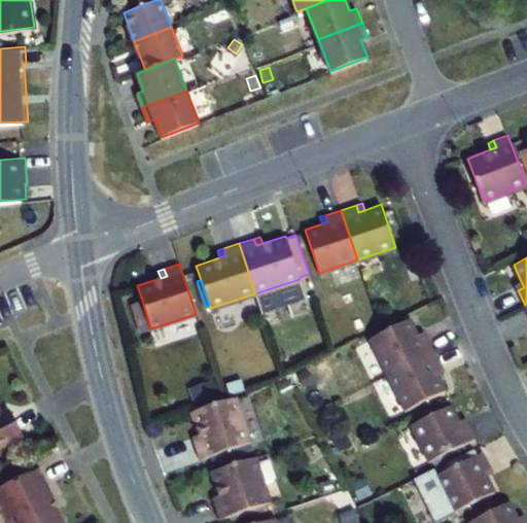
[(518,290),(524,287),(521,281),(515,284),(518,290)]
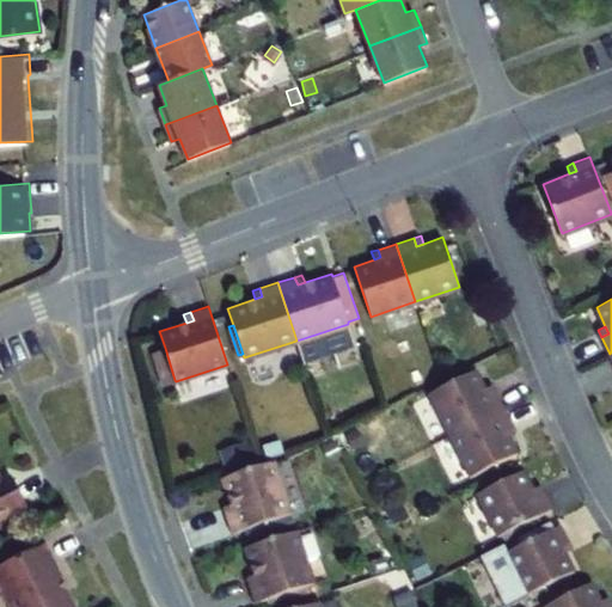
[(175,380),(165,348),(153,353),(164,385),(175,380)]
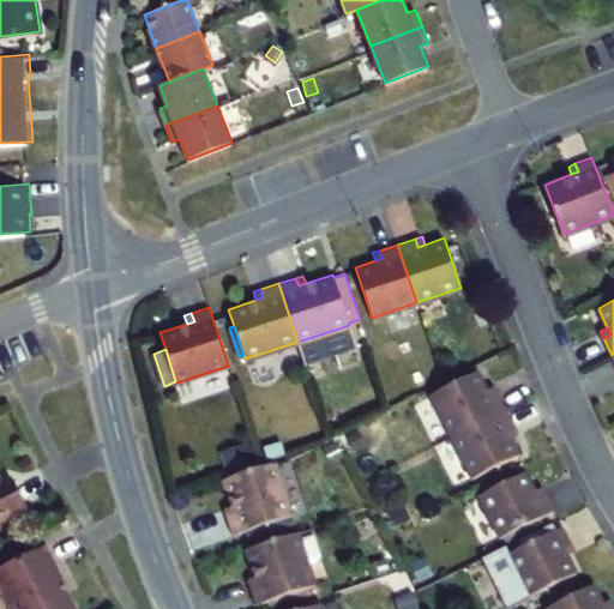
[(429,393),(450,435),(505,408),(498,391),(489,395),(486,387),(477,369),(429,393)]
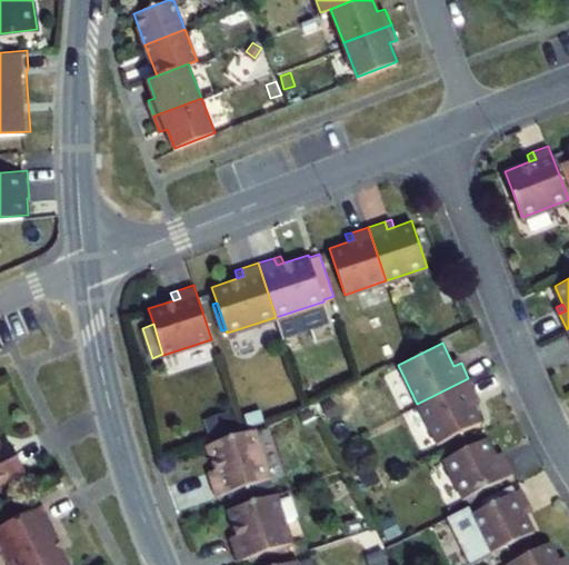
[(453,366),(461,363),(458,356),(450,359),(453,366)]
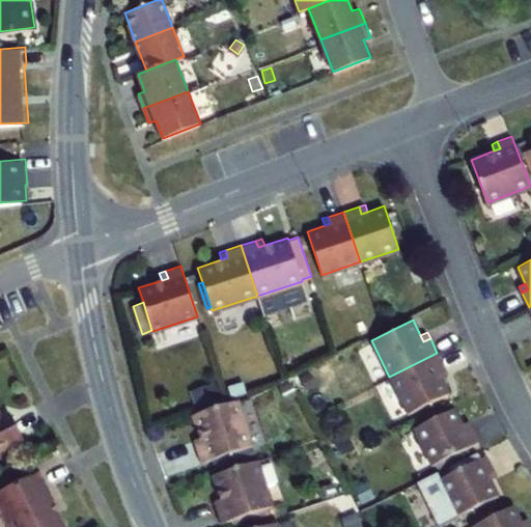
[(437,353),(389,377),(408,413),(449,392),(441,376),(438,370),(444,367),(437,353)]
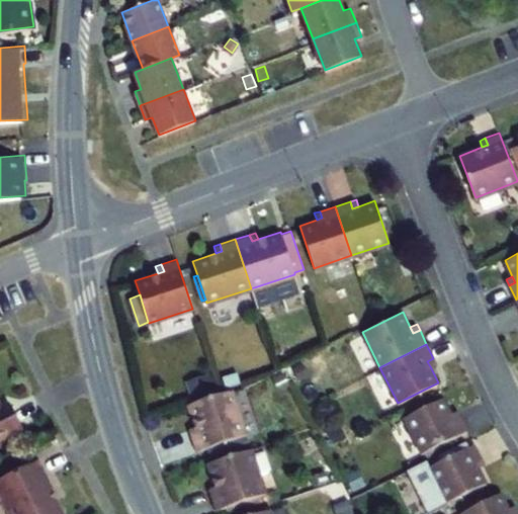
[(436,363),(433,358),(427,361),(430,366),(436,363)]
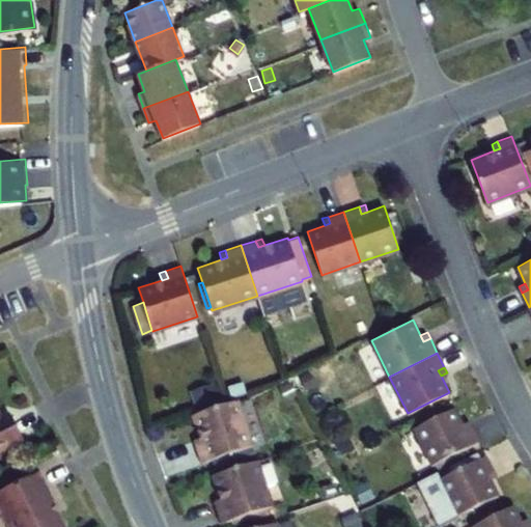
[(308,370),(300,375),(306,388),(314,384),(308,370)]
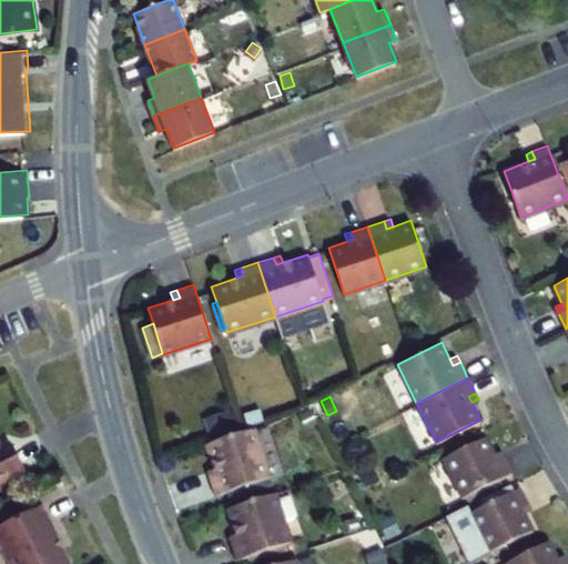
[(262,419),(259,408),(242,412),(245,423),(262,419)]
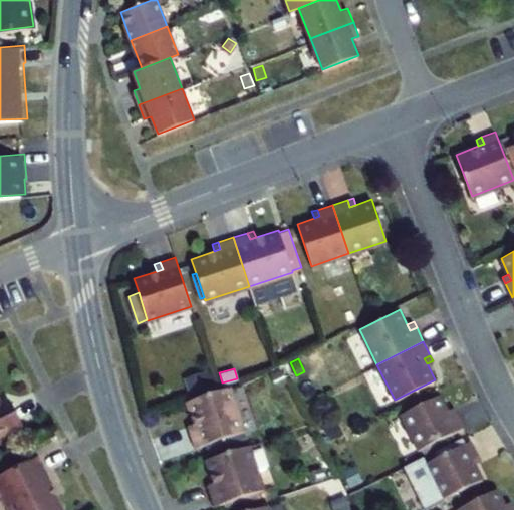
[(281,368),(271,373),(277,386),(287,380),(281,368)]
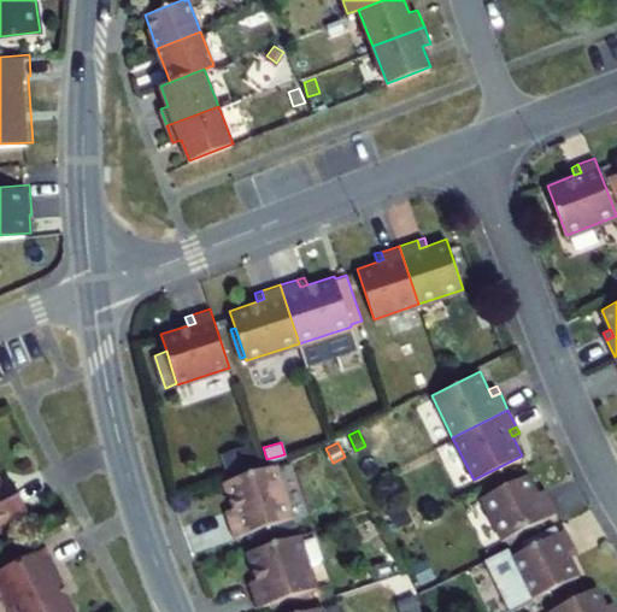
[(256,463),(251,448),(234,453),(239,469),(256,463)]
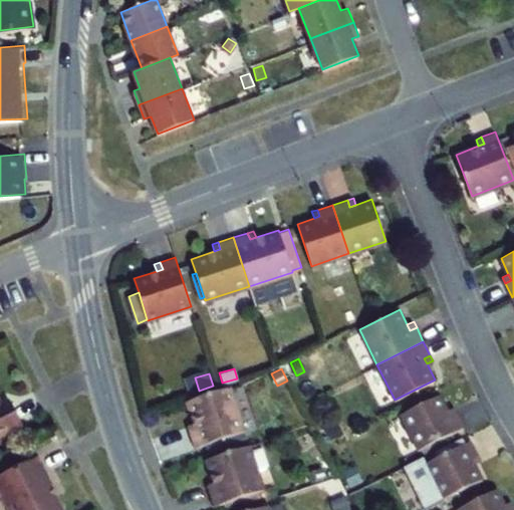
[(230,386),(187,400),(195,423),(197,429),(190,431),(195,446),(244,430),(230,386)]
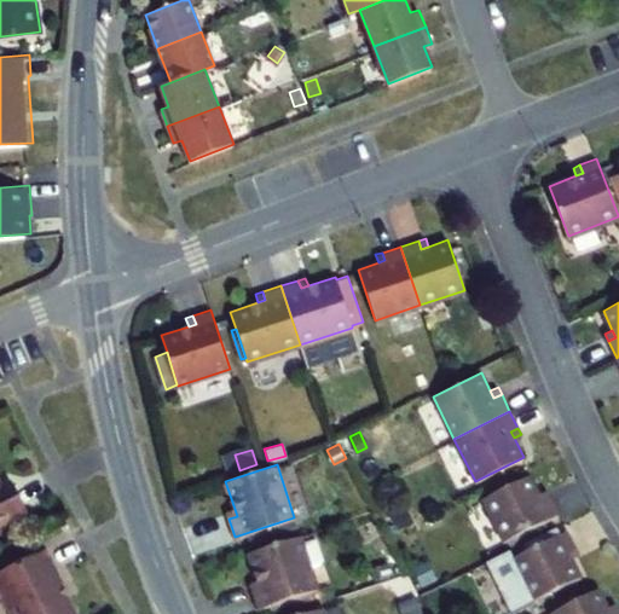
[(539,492),(530,474),(481,498),(503,540),(507,538),(536,525),(559,513),(550,496),(543,499),(539,492)]
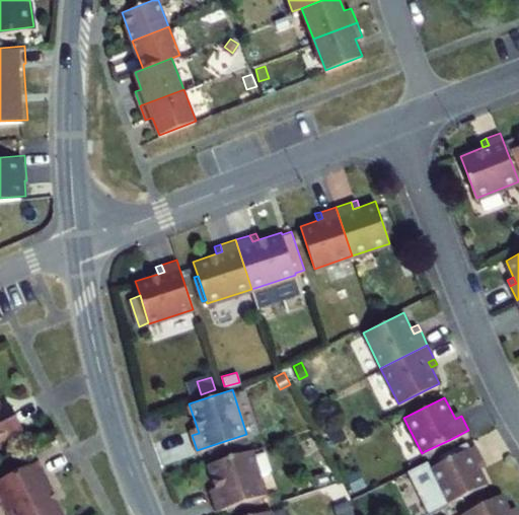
[(0,439),(22,428),(15,415),(10,402),(1,408),(0,406),(0,439)]
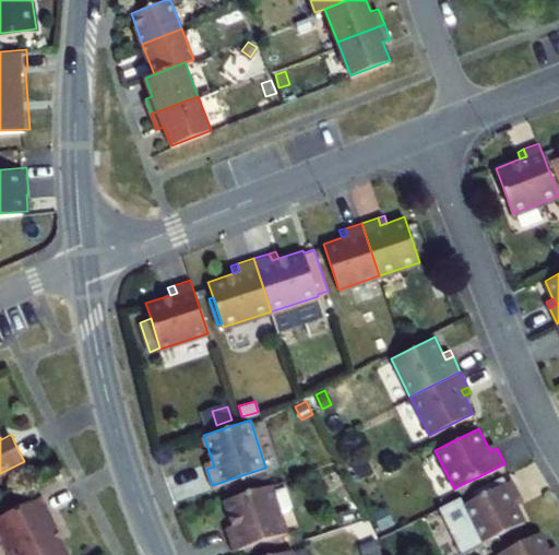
[(490,451),(497,448),(494,441),(487,445),(490,451)]
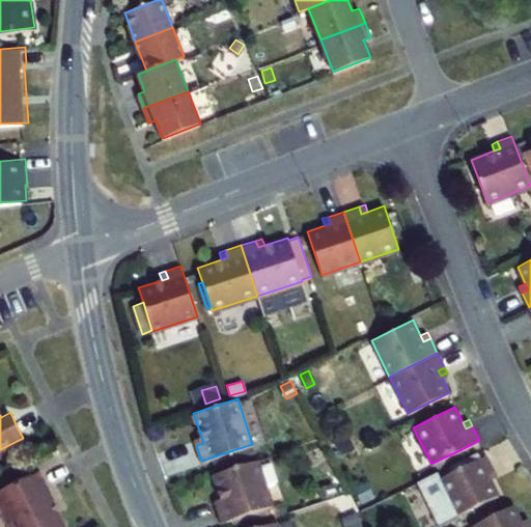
[(341,452),(353,447),(345,434),(335,439),(341,452)]
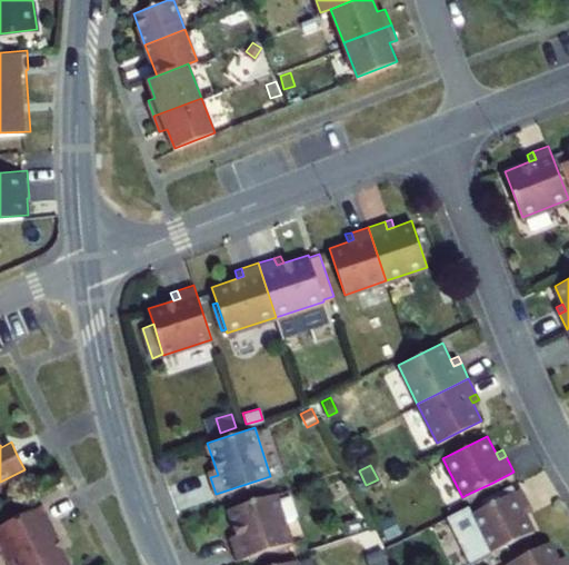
[(495,488),(492,483),(466,495),(469,501),(495,488)]
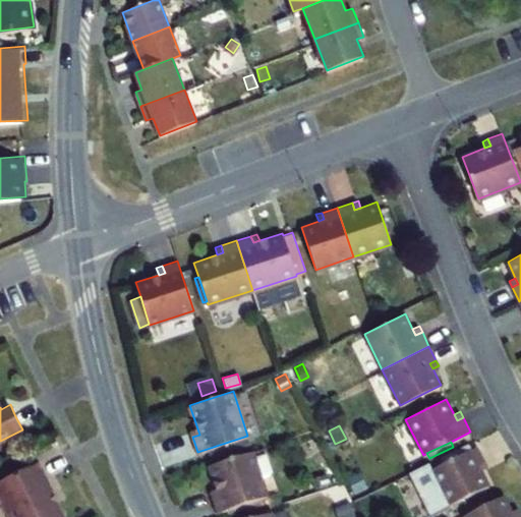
[(449,505),(488,484),(481,469),(478,463),(484,460),(477,445),(430,468),(449,505)]
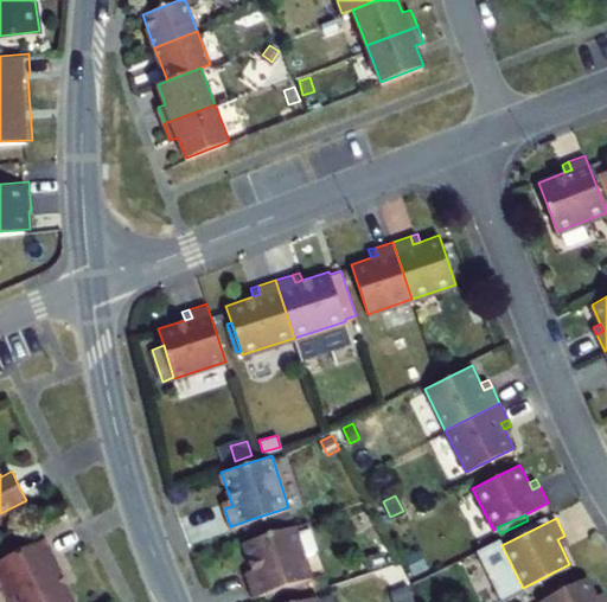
[(294,525),(243,542),(253,568),(255,575),(247,577),(254,596),(264,591),(306,578),(311,577),(304,555),(314,551),(317,546),(311,527),(295,532),(294,525)]
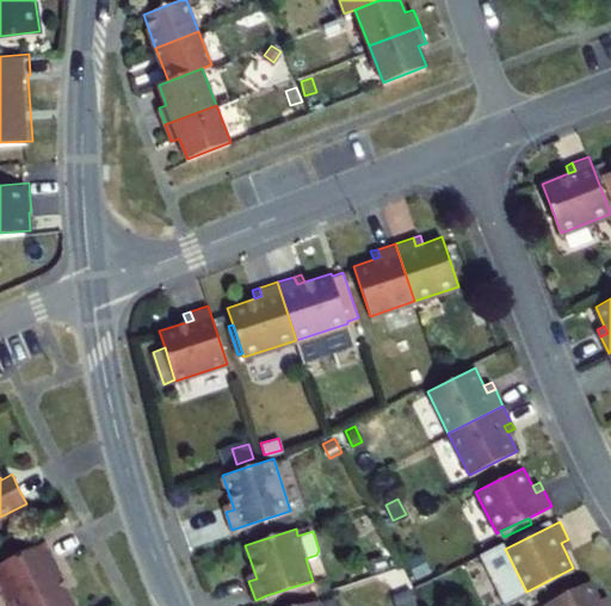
[(51,550),(45,539),(0,562),(0,586),(1,586),(11,603),(16,605),(73,605),(74,603),(69,594),(63,592),(57,577),(63,574),(51,550)]
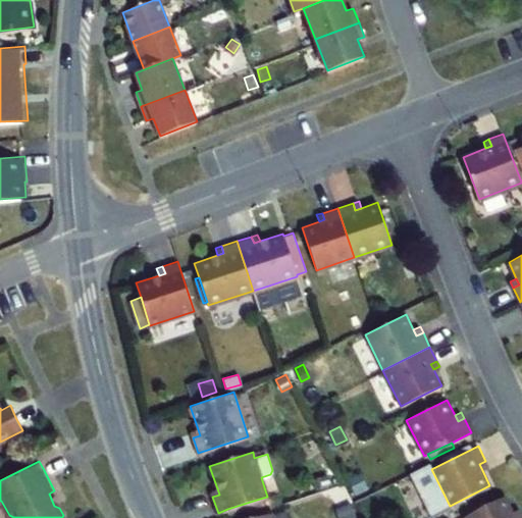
[(488,466),(485,461),(479,464),(482,470),(488,466)]
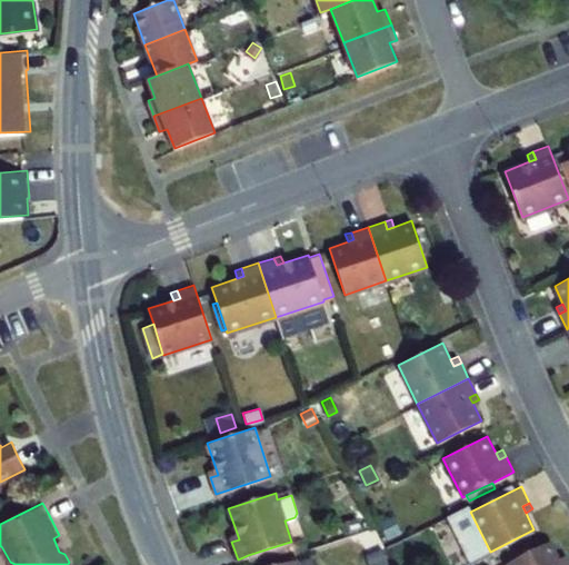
[(365,512),(355,508),(349,522),(360,526),(365,512)]
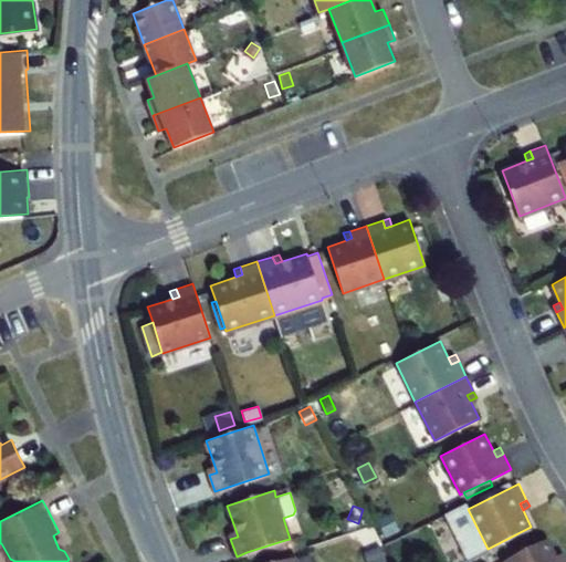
[(394,532),(400,526),(387,511),(379,518),(394,532)]
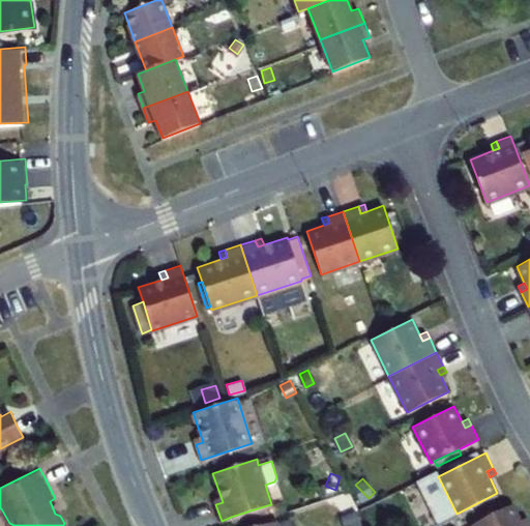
[(377,523),(386,518),(379,503),(370,508),(377,523)]
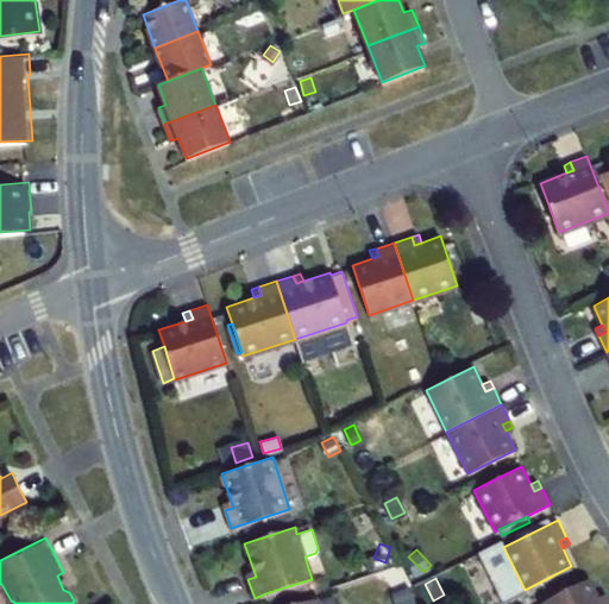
[(541,602),(542,603),(608,603),(608,599),(601,603),(598,596),(589,578),(541,602)]
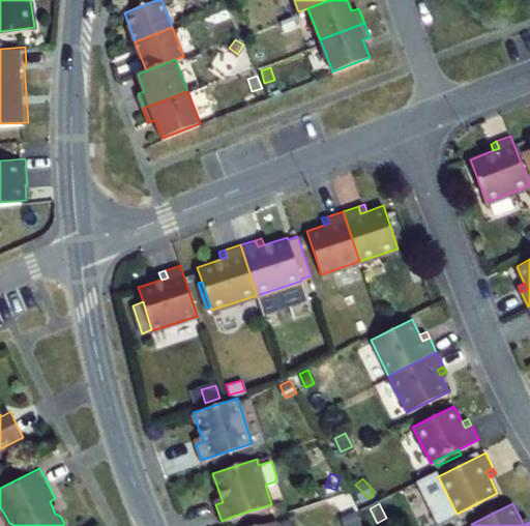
[(267,505),(231,517),(233,523),(269,510),(267,505)]
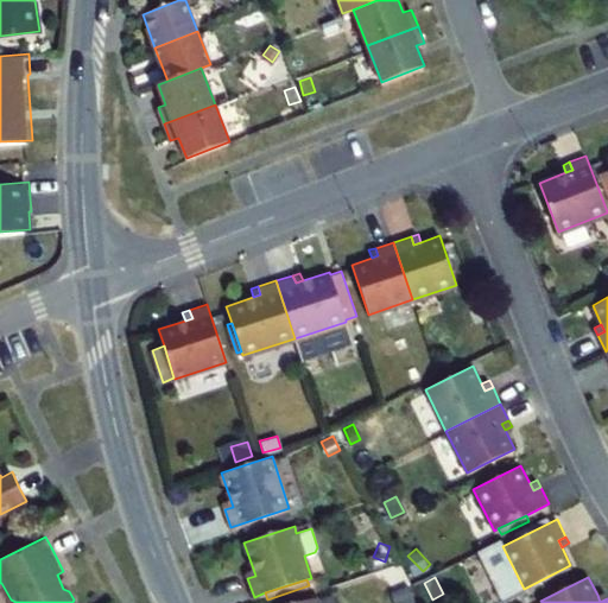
[(404,602),(409,602),(403,585),(392,590),(397,602),(404,602)]
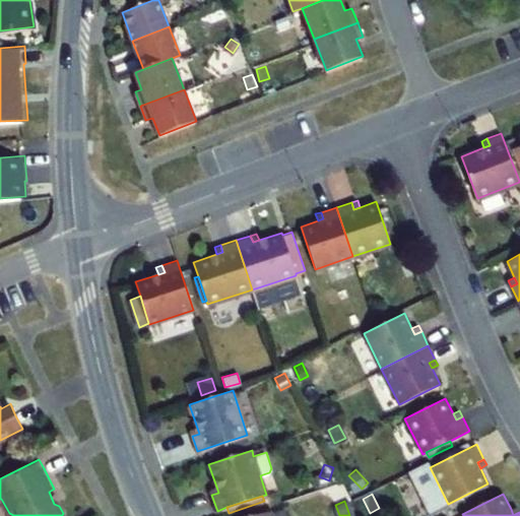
[(513,515),(519,512),(517,506),(511,509),(513,515)]
